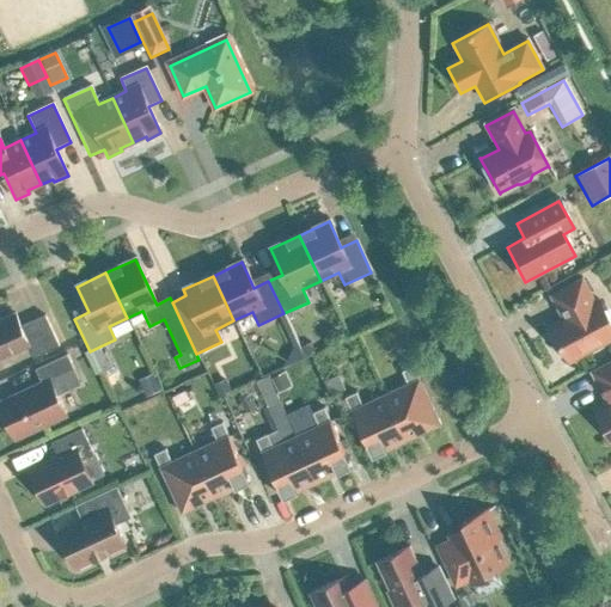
[(594,305),(581,281),(550,298),(563,322),(550,329),(568,362),(610,338),(610,324),(599,302),(594,305)]
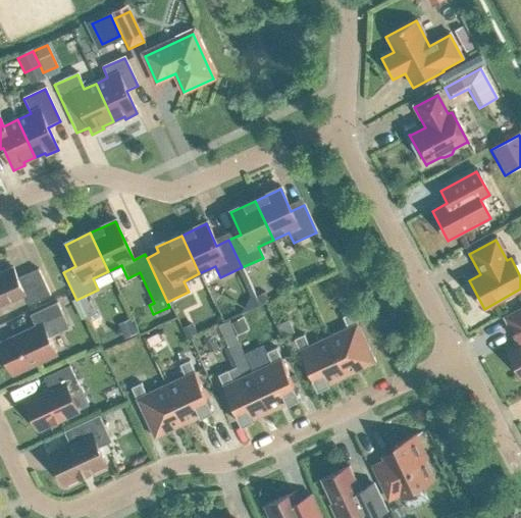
[(17,280),(12,269),(0,274),(0,309),(24,298),(29,307),(50,297),(38,270),(17,280)]
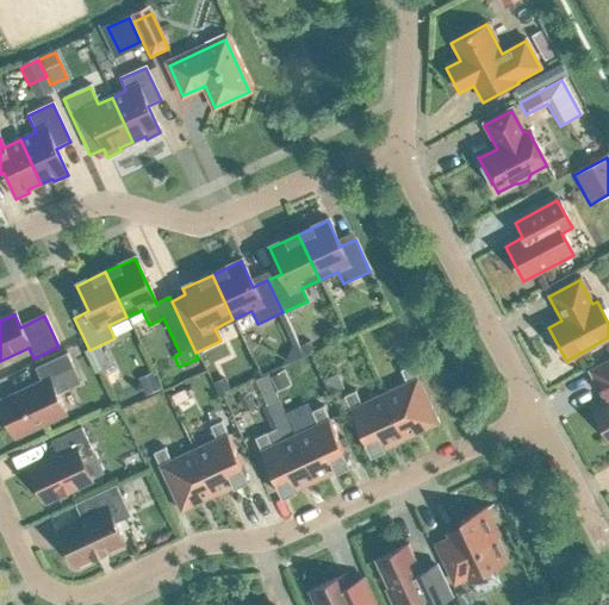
[(309,344),(299,348),(304,359),(314,355),(309,344)]
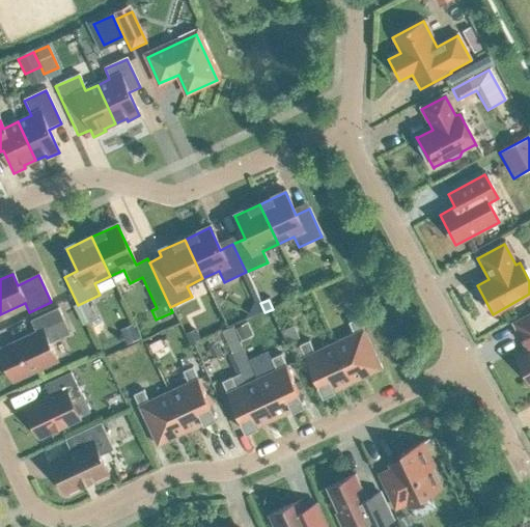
[(0,355),(12,382),(57,361),(49,344),(70,335),(57,309),(30,322),(36,334),(0,351),(0,355)]
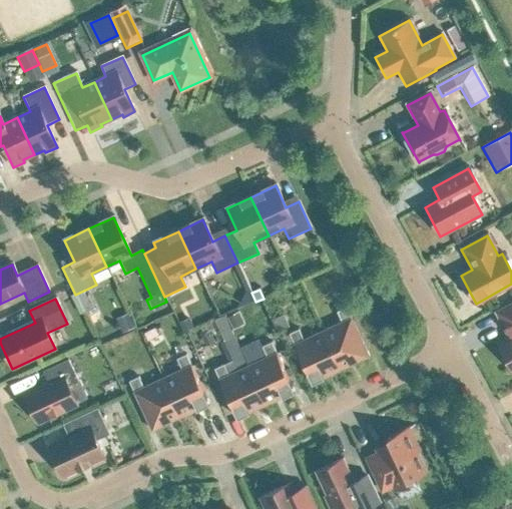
[(511,305),(498,313),(511,339),(499,346),(511,370),(511,305)]
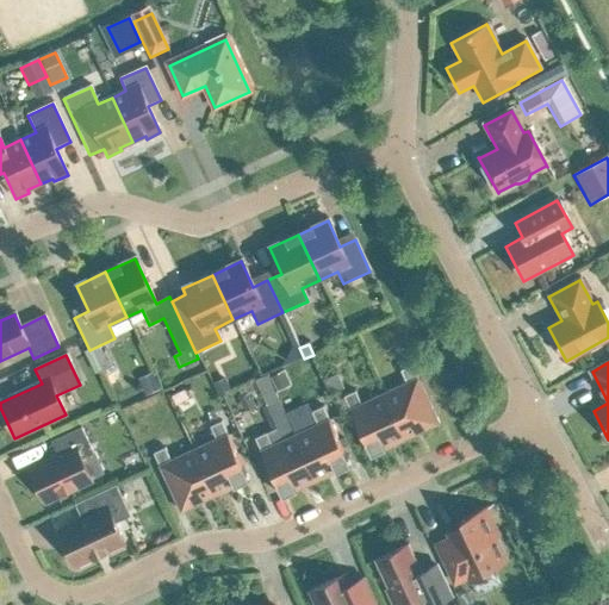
[(383,395),(404,441),(437,425),(411,367),(399,372),(405,385),(383,395)]
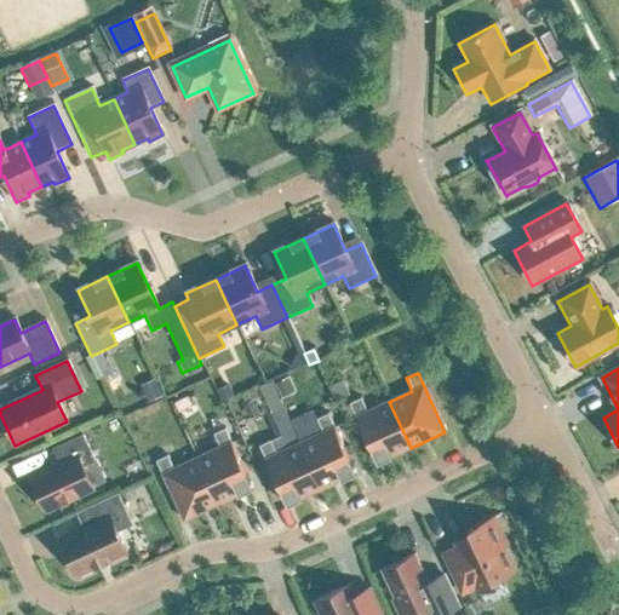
[(291,379),(278,386),(285,401),(299,394),(291,379)]
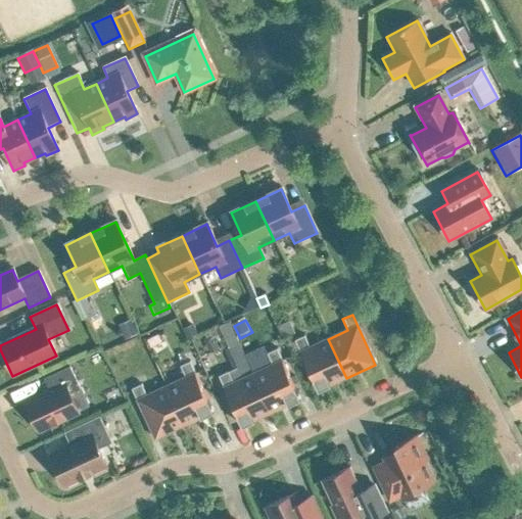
[(149,348),(161,343),(157,335),(145,341),(149,348)]
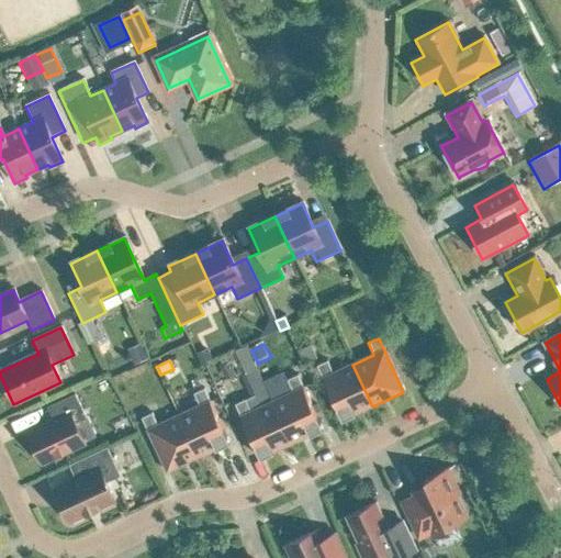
[(372,406),(352,365),(332,374),(326,363),(315,367),(340,421),(372,406)]
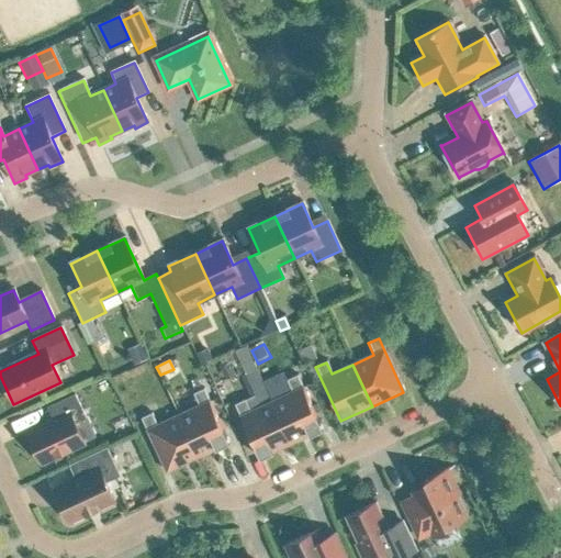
[(231,368),(226,370),(224,366),(219,369),(224,381),(235,376),(231,368)]
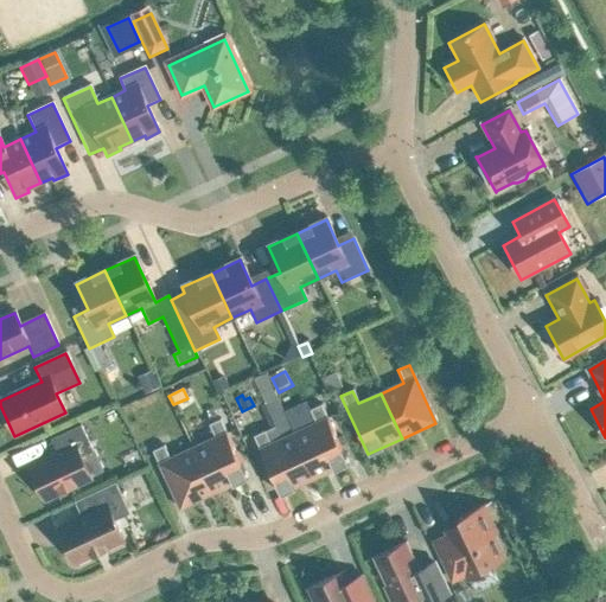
[(292,434),(313,480),(348,465),(320,405),(308,411),(314,424),(292,434)]
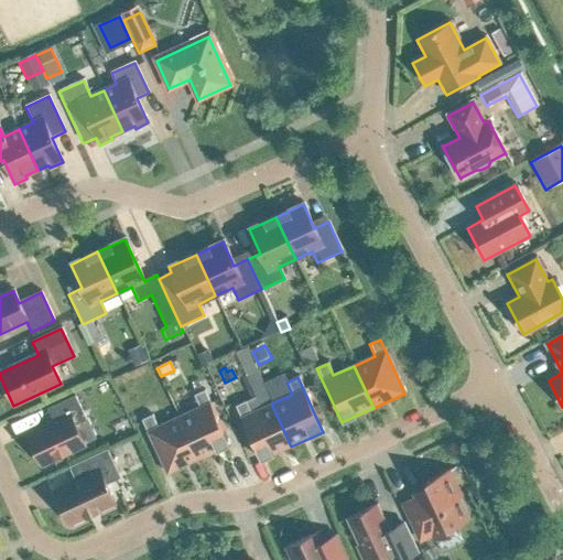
[(177,418),(197,461),(229,445),(204,391),(193,396),(198,408),(177,418)]
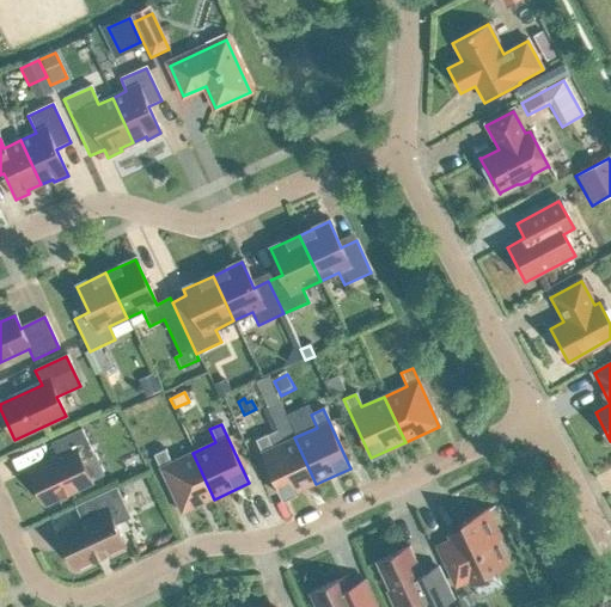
[(55,457),(29,470),(47,508),(93,485),(81,461),(92,457),(80,430),(49,445),(55,457)]
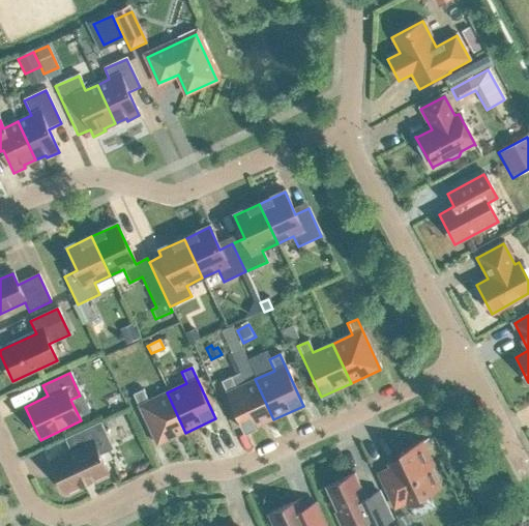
[(273,419),(255,379),(235,388),(230,378),(221,382),(244,433),(273,419)]
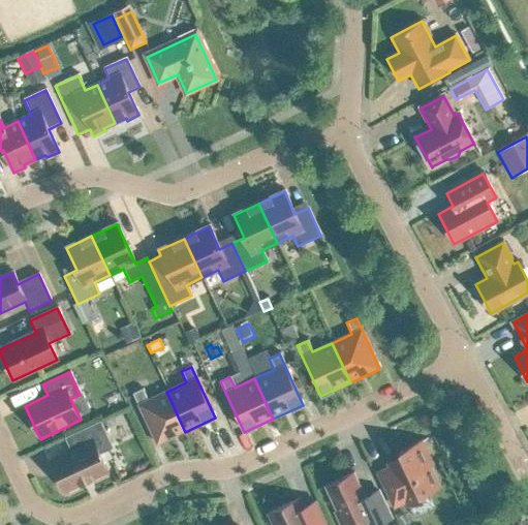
[(185,432),(166,392),(147,401),(142,390),(132,395),(156,445),(185,432)]
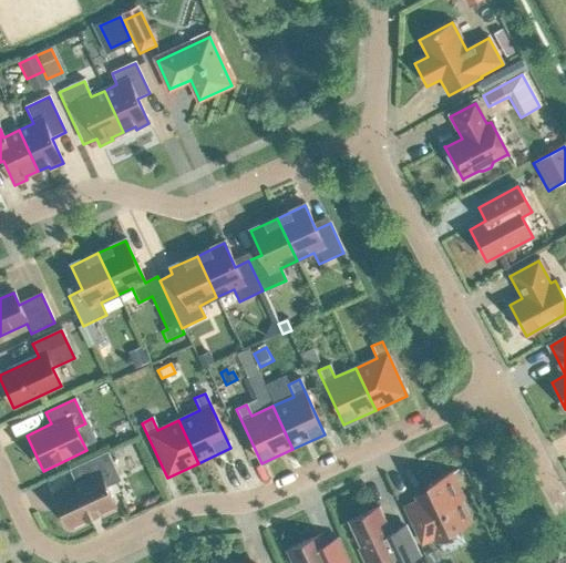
[(70,528),(114,507),(104,484),(119,478),(107,453),(69,471),(75,485),(54,495),(70,528)]
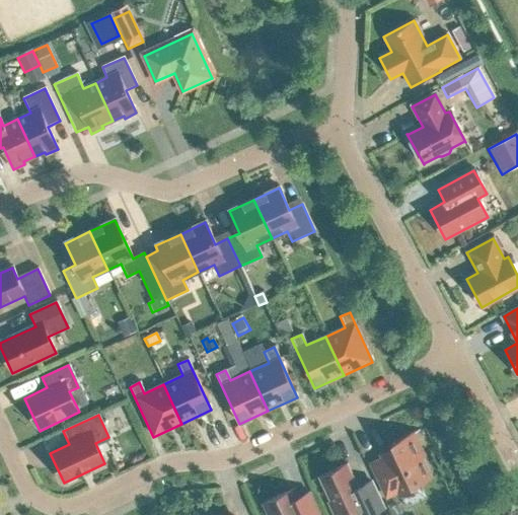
[(382,460),(370,465),(385,499),(397,493),(399,497),(415,490),(413,486),(429,479),(420,459),(422,457),(412,435),(391,444),(394,449),(380,456),(382,460)]
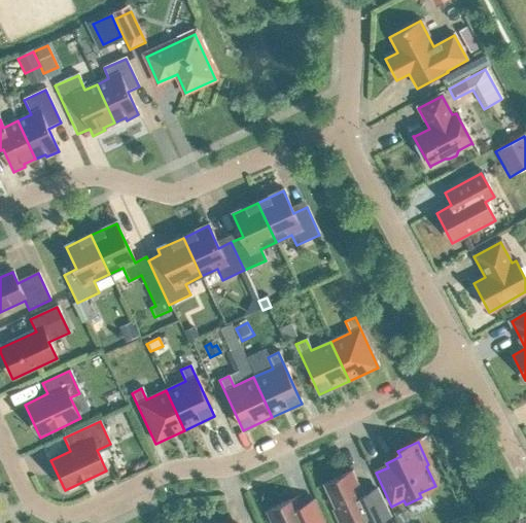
[(377,491),(363,497),(351,473),(323,486),(335,511),(331,512),(337,522),(362,522),(370,519),(371,522),(379,522),(389,517),(377,491)]
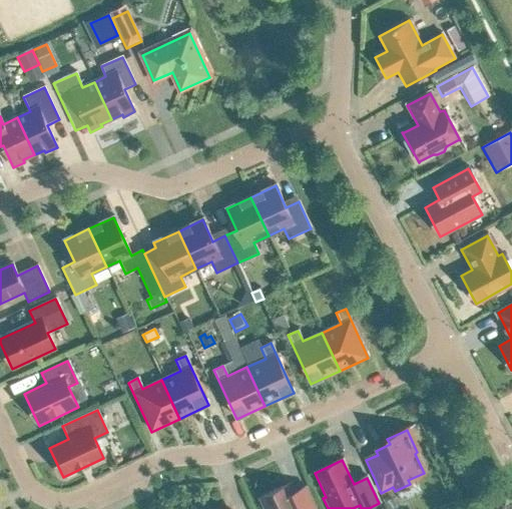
[(288,486),(261,499),(265,508),(311,508),(311,507),(303,491),(292,496),(288,486)]
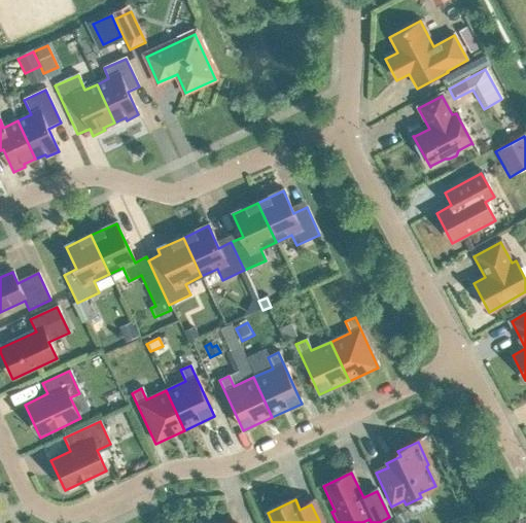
[(472,522),(468,514),(450,522),(472,522)]
